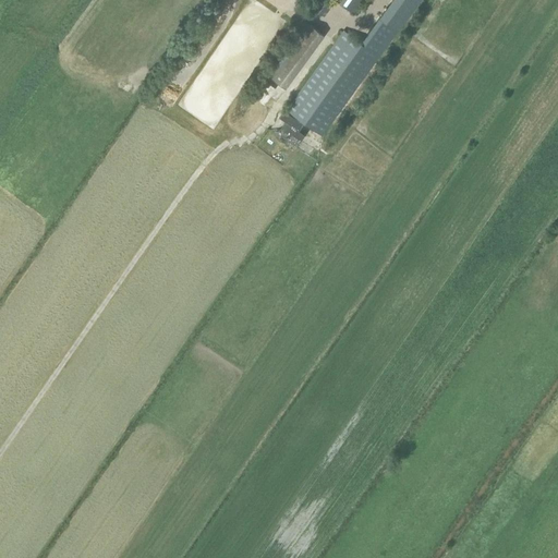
[(343,31),(303,86),(287,110),(322,135),(398,31),(420,0),(392,0),(361,43),(343,31)]
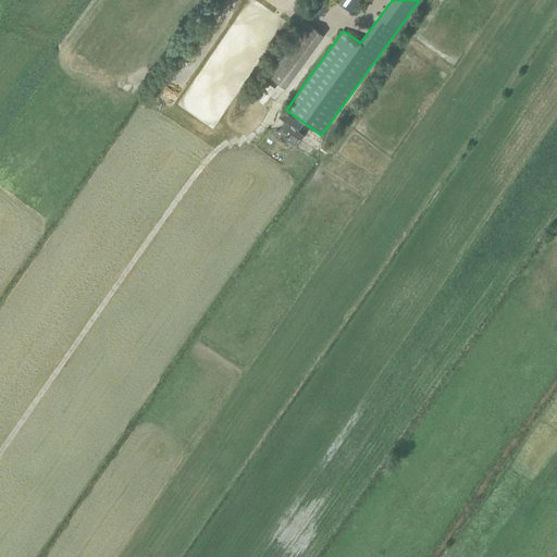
[(318,0),(313,7),(324,14),(335,0),(354,13),(362,0),(318,0)]
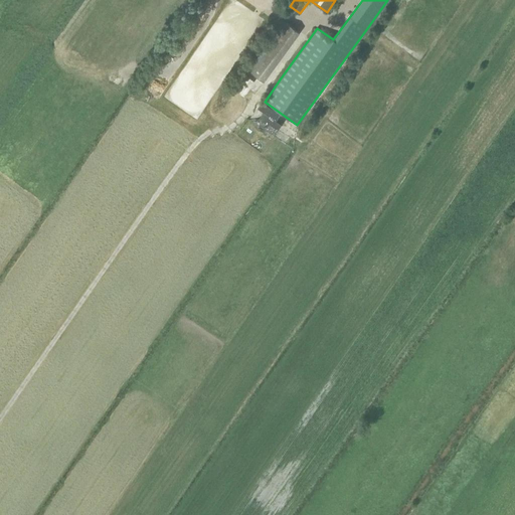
[(299,32),(284,21),(248,70),(264,81),(299,32)]
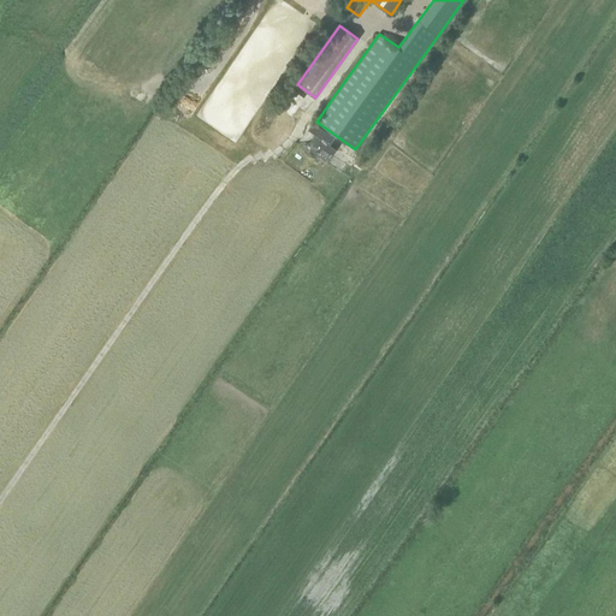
[(298,92),(284,113),(290,118),(306,96),(298,92)]
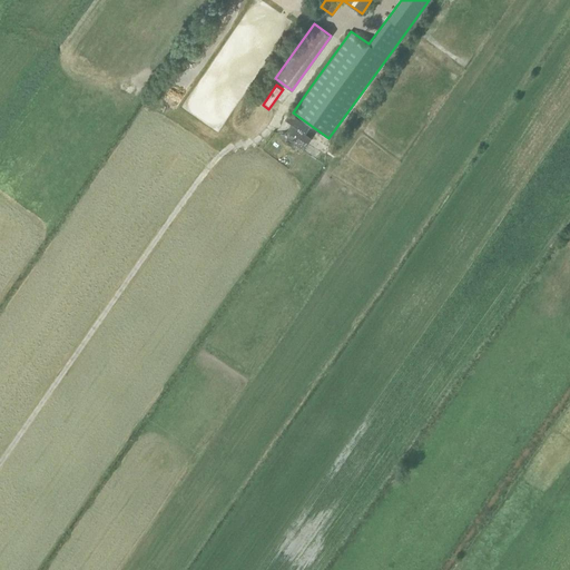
[(291,125),(286,131),(296,138),(293,144),(302,149),(306,144),(310,137),(291,125)]
